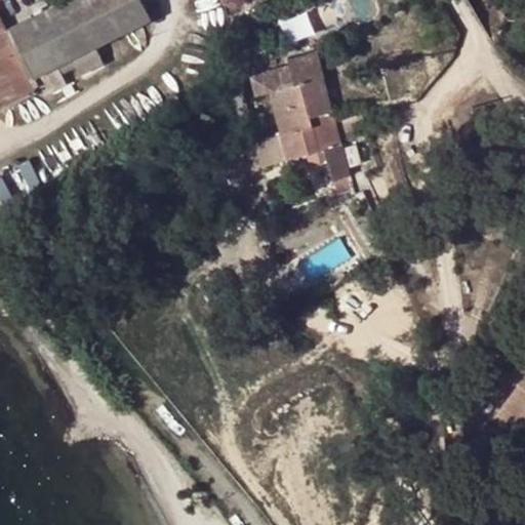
[(94,45),(150,18),(140,0),(69,0),(6,31),(0,16),(0,99),(4,108),(41,89),(43,94),(66,83),(61,73),(76,66),(80,75),(104,64),(94,45)]
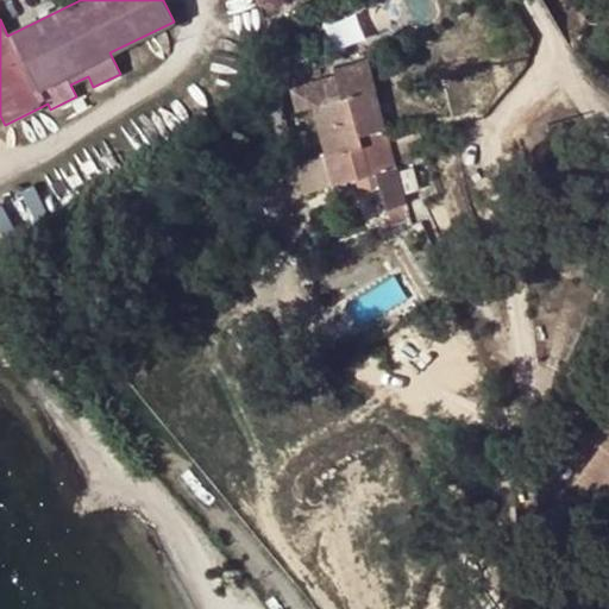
[(332,76),(290,88),(297,111),(312,107),(374,90),(365,60),(331,69),(332,76)]
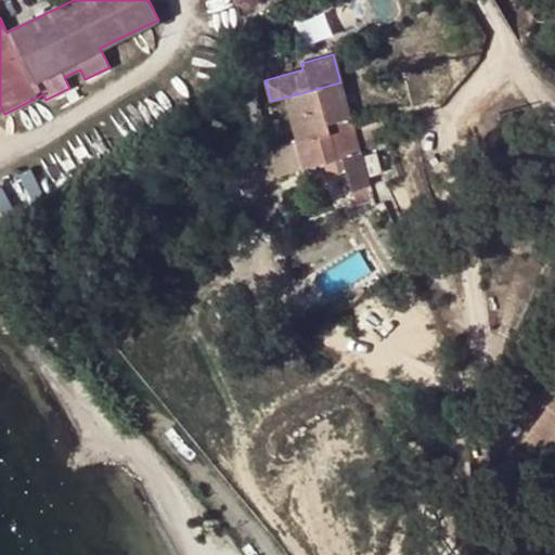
[(284,98),(295,142),(330,132),(327,126),(349,119),(340,82),(284,98)]
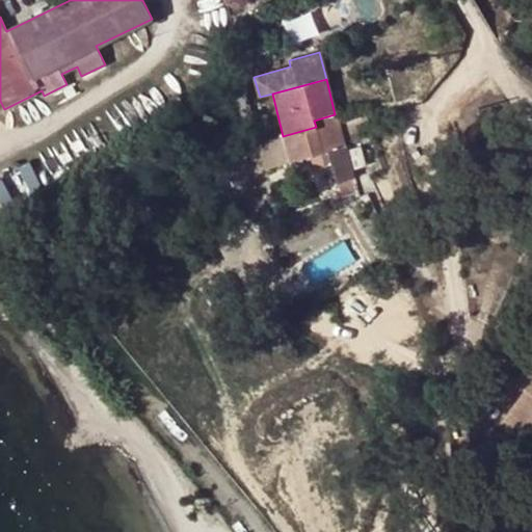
[(316,127),(337,122),(335,114),(314,121),(316,127)]
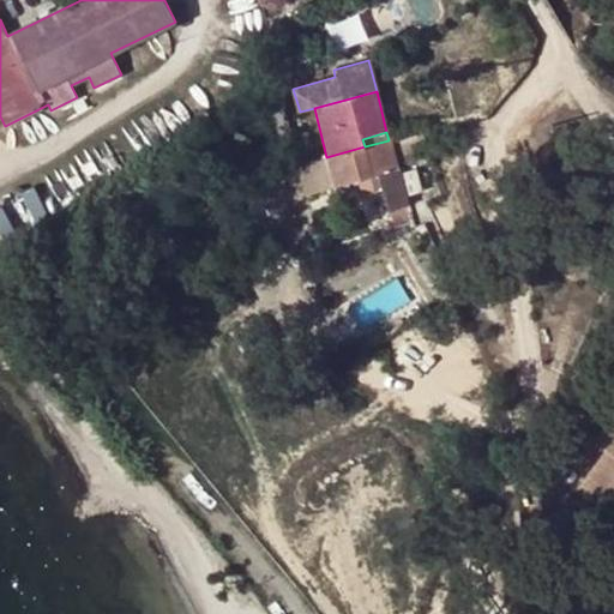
[(416,230),(415,227),(399,175),(389,140),(365,146),(326,157),(298,164),(305,194),(371,179),(373,192),(380,191),(389,226),(408,222),(410,232),(416,230)]
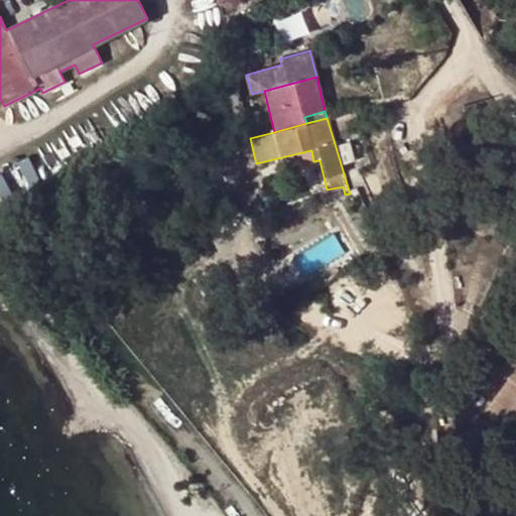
[(515,354),(504,371),(510,376),(489,405),(515,426),(515,354)]
